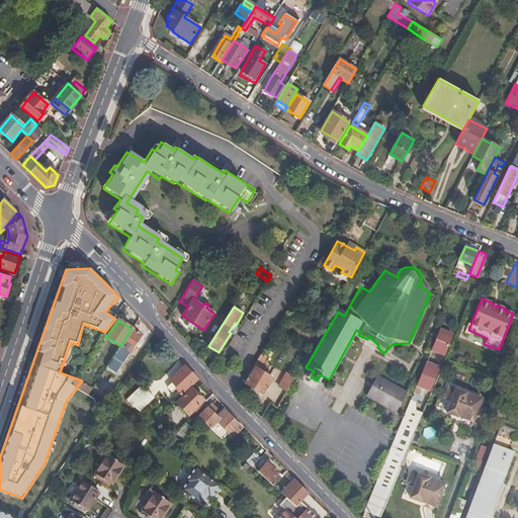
[(229,332),(231,333),(234,335),(240,326),(237,324),(235,323),(229,332)]
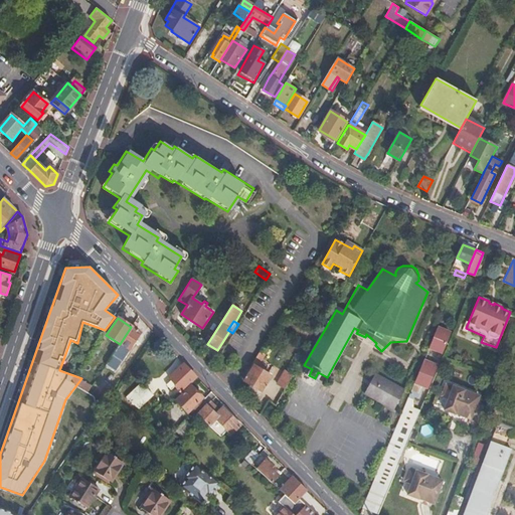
[(137,325),(134,323),(131,327),(120,344),(106,365),(115,370),(140,334),(134,329),(137,325)]
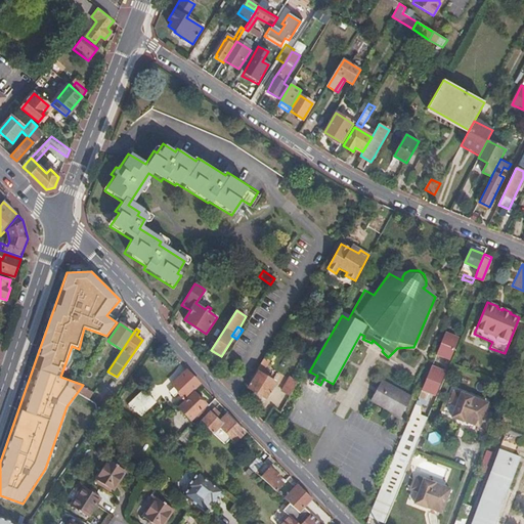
[(456,340),(444,335),(442,341),(437,353),(448,358),(456,340)]
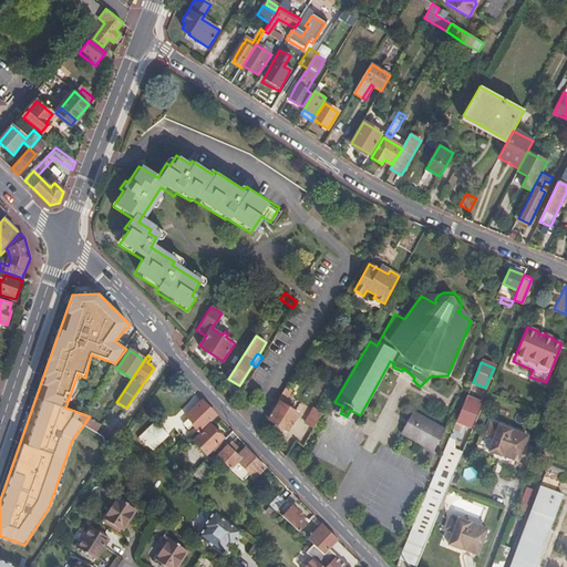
[(286,388),(277,402),(279,403),(282,405),(291,391),(286,388)]
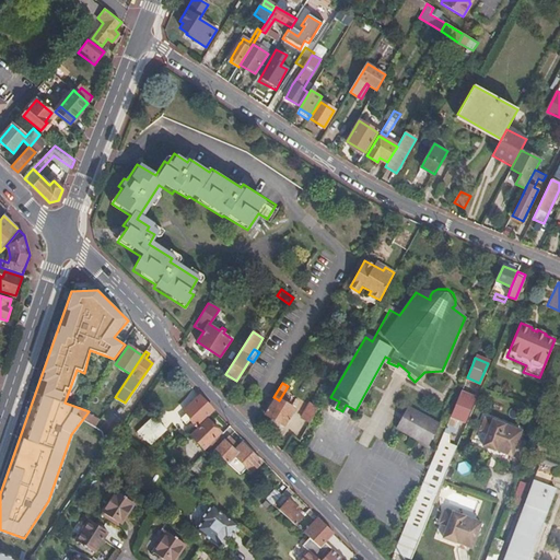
[(213,409),(200,395),(184,411),(186,415),(181,420),(186,424),(190,421),(196,427),(213,409)]
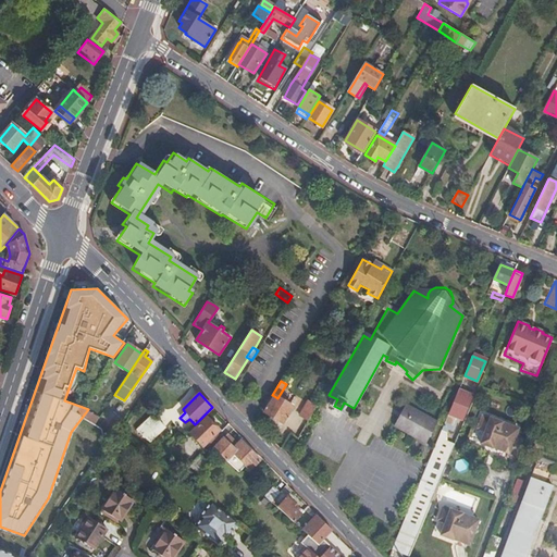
[(438,436),(446,440),(456,417),(461,419),(470,398),(457,394),(454,400),(438,436)]
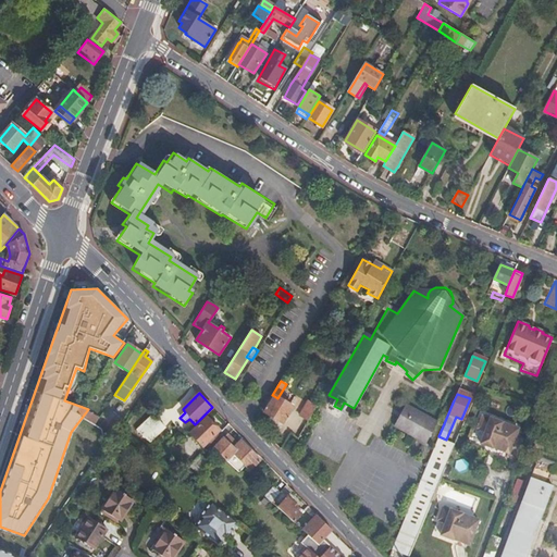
[(277,398),(274,396),(264,412),(283,424),(293,408),(277,398)]
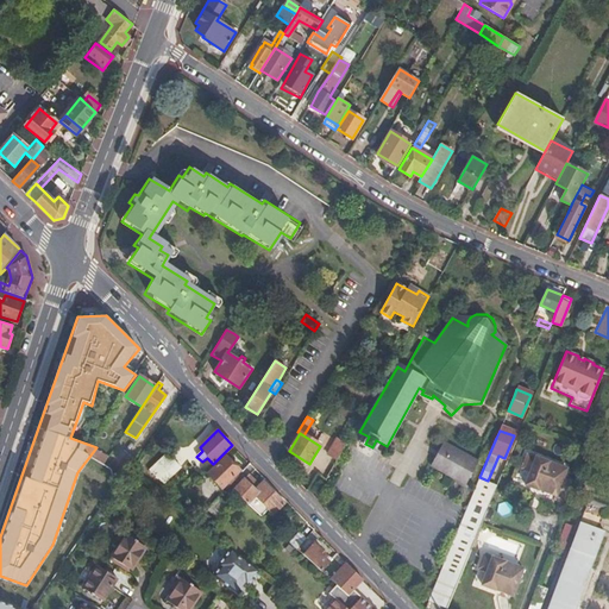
[(327,453),(337,459),(338,457),(346,444),(337,438),(327,453)]
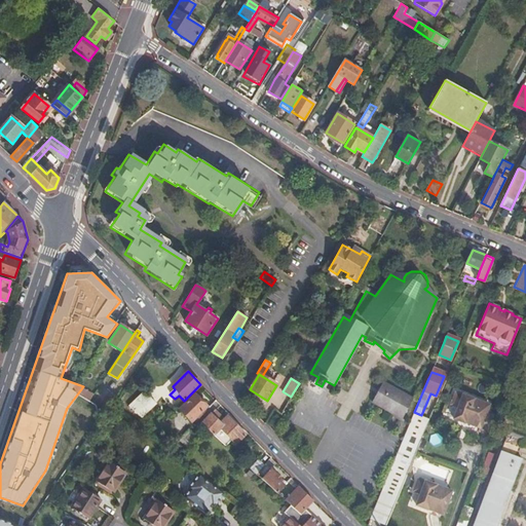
[(383,382),(374,399),(373,402),(404,417),(406,414),(413,399),(383,382)]
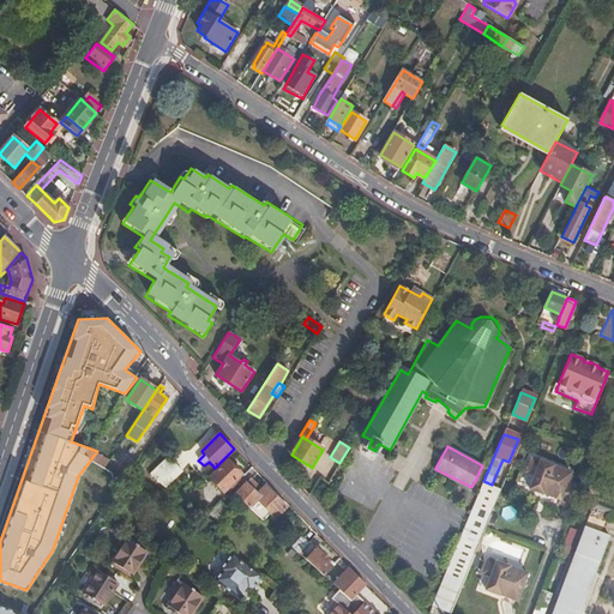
[(534,492),(534,491),(535,488),(540,489),(539,492),(552,497),(563,469),(533,457),(531,458),(523,455),(517,469),(525,473),(521,486),(534,492)]
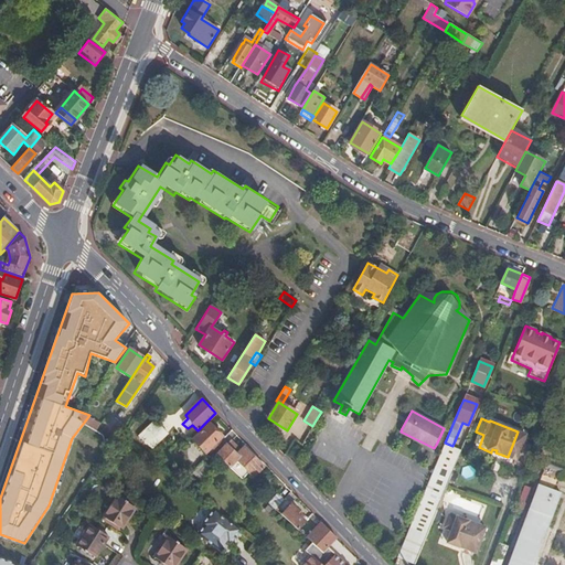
[(212,450),(223,439),(221,437),(222,436),(210,424),(193,439),(206,452),(210,448),(212,450)]
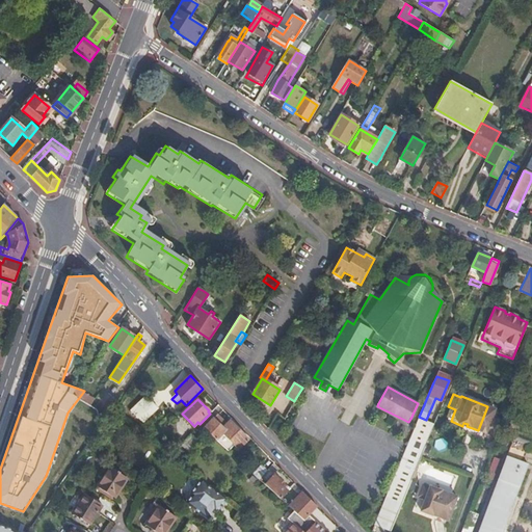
[(154,403),(141,415),(149,420),(160,409),(154,403)]
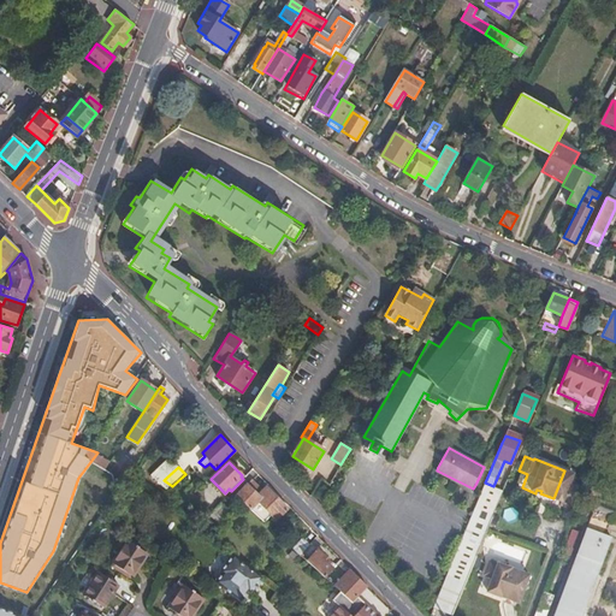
[(261,490),(252,480),(235,496),(237,497),(262,520),(270,513),(276,520),(286,508),(265,486),(261,490)]
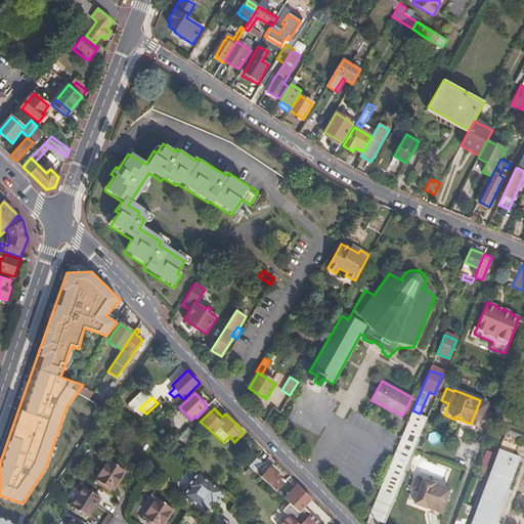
[(420,436),(428,417),(420,413),(412,410),(410,416),(406,427),(404,430),(420,436)]
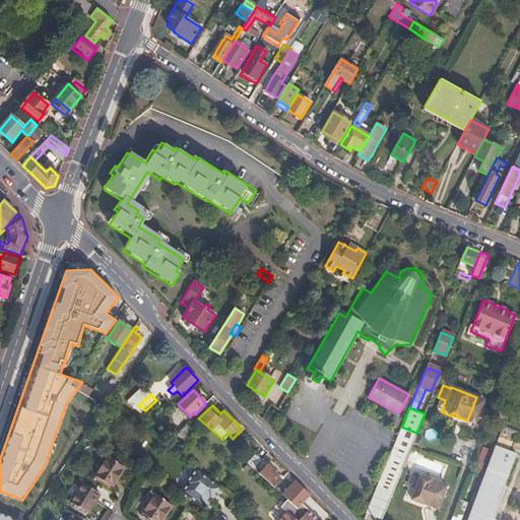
[(177,434),(184,440),(192,430),(185,424),(177,434)]
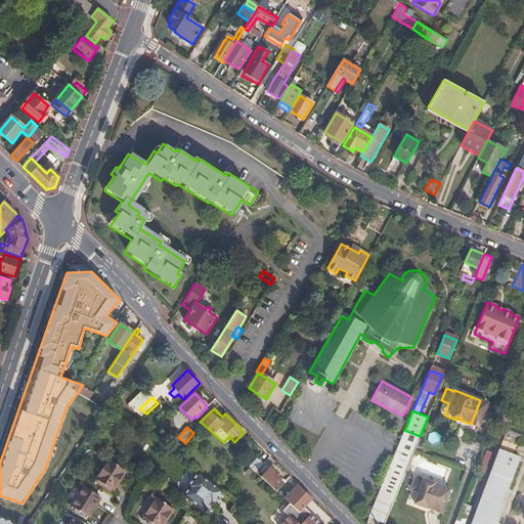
[(523,434),(507,428),(498,450),(514,455),(518,445),(519,444),(521,443),(522,442),(523,442),(523,441),(523,434)]
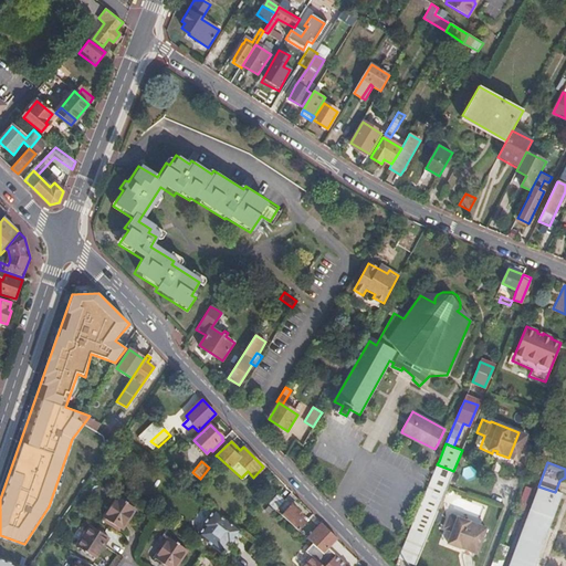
[(443,495),(448,485),(453,471),(437,464),(399,557),(415,565),(443,495)]
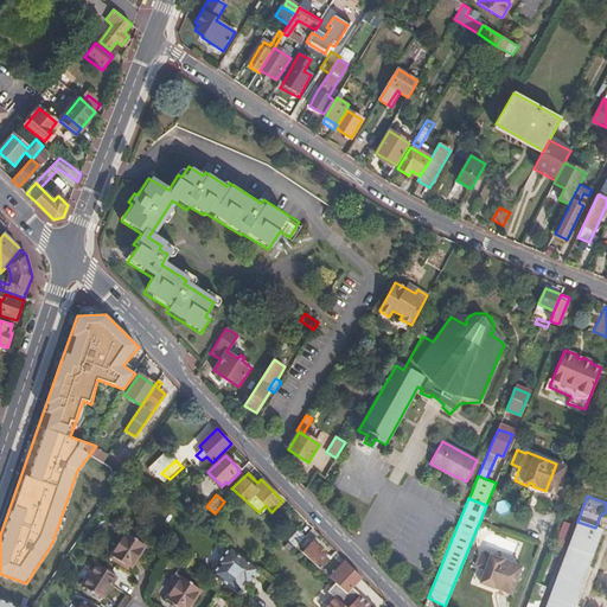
[(572,606),(601,530),(595,528),(577,522),(544,606),(572,606)]
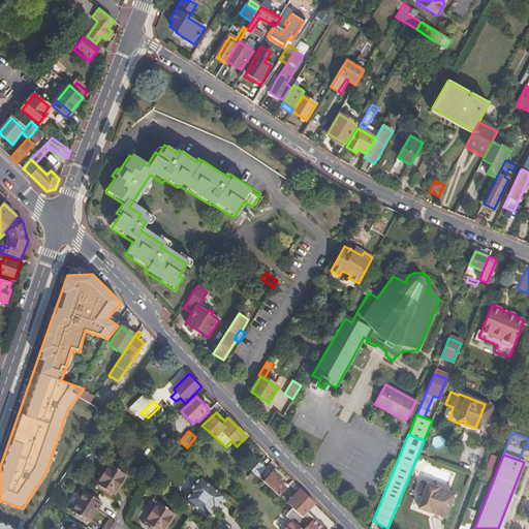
[(257,475),(267,466),(259,460),(251,469),(257,475)]
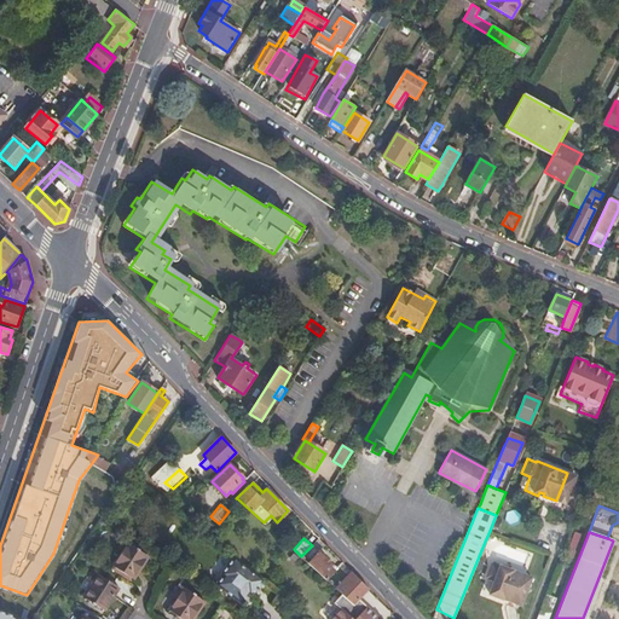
[(126,543),(110,570),(127,580),(128,578),(132,579),(148,557),(126,543)]
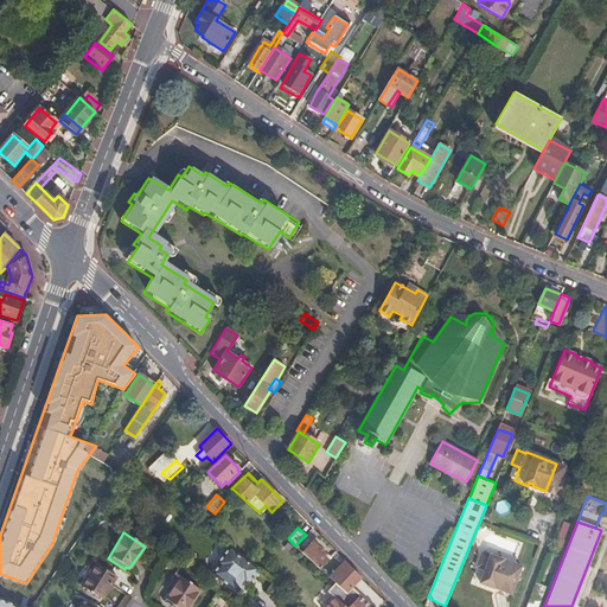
[(302,551),(319,568),(326,560),(318,551),(320,549),(313,541),(302,551)]
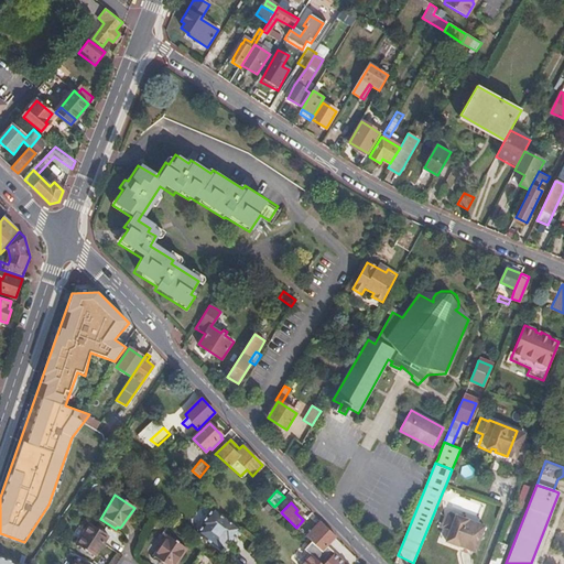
[(239,525),(215,508),(214,509),(213,508),(202,523),(203,524),(207,528),(201,537),(220,551),(227,542),(229,544),(240,530),(238,528),(239,525)]
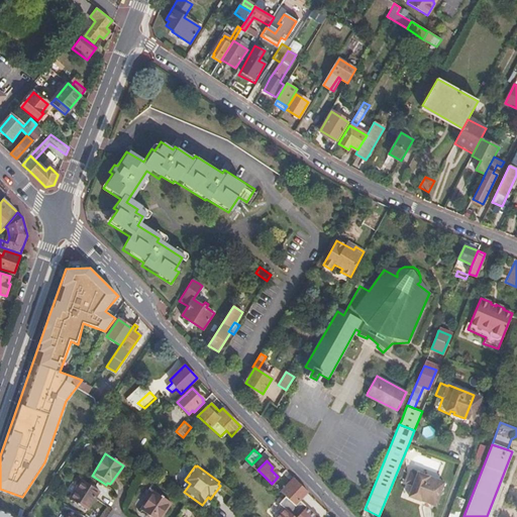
[(44,485),(52,475),(41,469),(35,479),(44,485)]
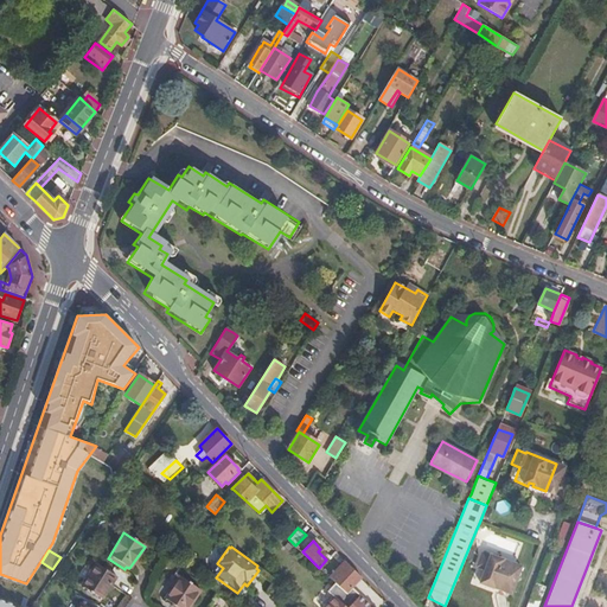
[(494,588),(496,587),(497,585),(500,586),(499,588),(512,594),(523,566),(493,555),(492,556),(483,554),(479,567),(487,569),(483,583),(494,588)]
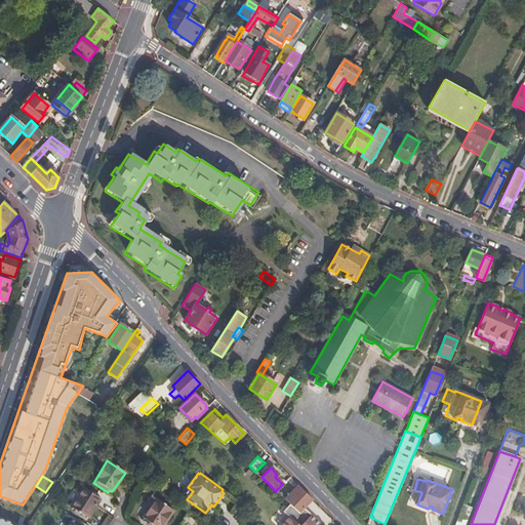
[(80,486),(68,506),(86,516),(97,497),(80,486)]
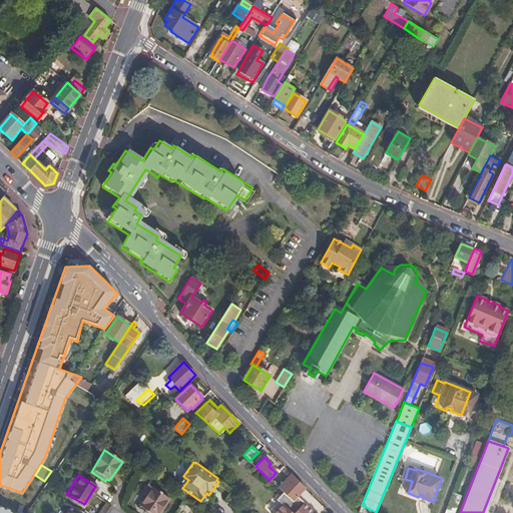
[(293,500),(306,488),(294,475),(280,489),(285,493),(293,500)]
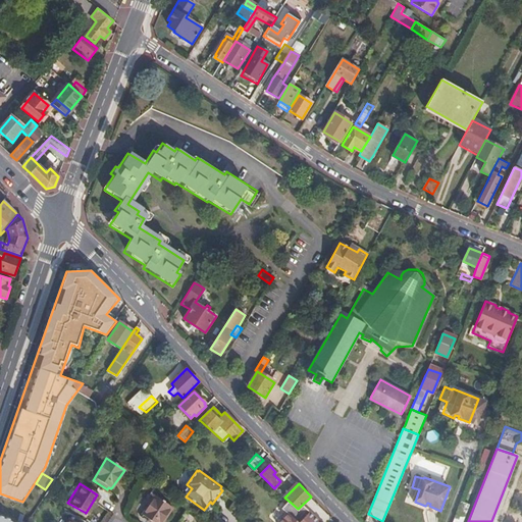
[(183,493),(186,497),(192,488),(188,485),(183,493)]
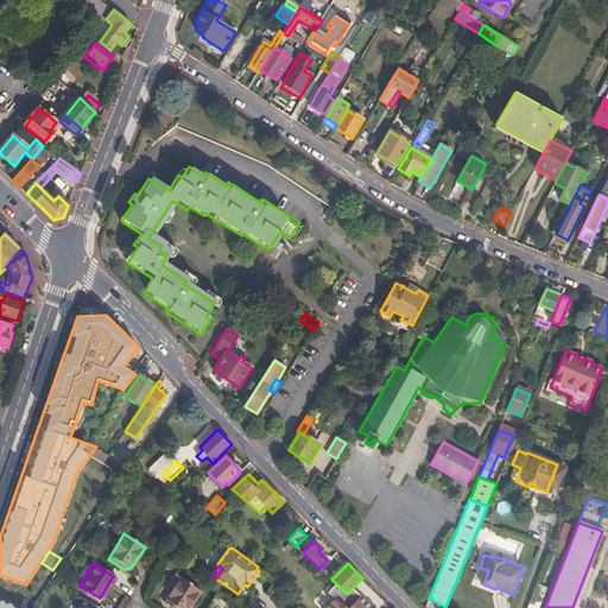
[(182,578),(168,601),(178,607),(190,607),(201,590),(182,578)]
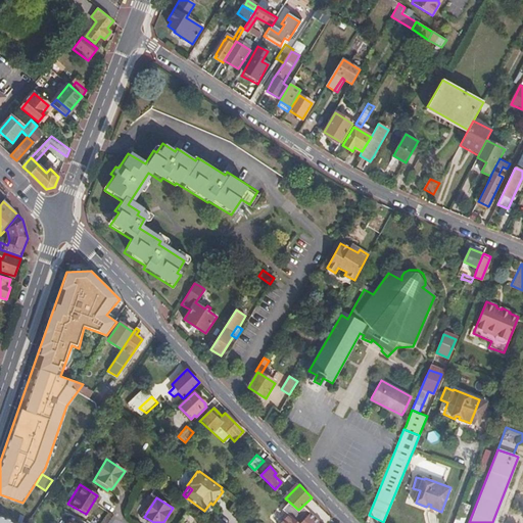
[(300,512),(298,510),(290,503),(284,509),(289,514),(281,522),(323,522),(317,517),(315,519),(311,515),(312,513),(304,506),(300,512)]
